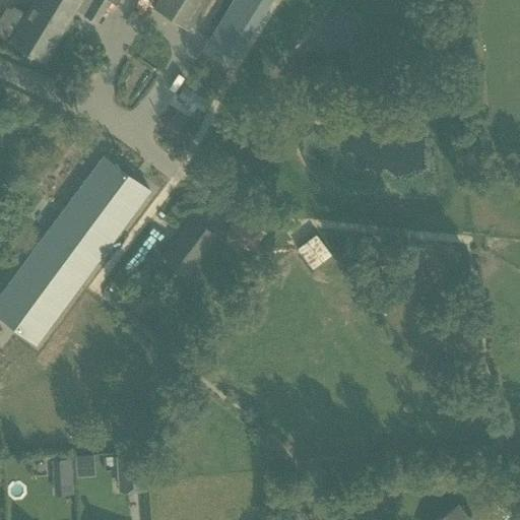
[(33,0),(24,13),(12,6),(10,9),(6,6),(0,15),(0,36),(42,62),(75,9),(96,22),(110,0),(111,0),(116,3),(118,0),(139,0),(187,29),(205,0),(33,0)]
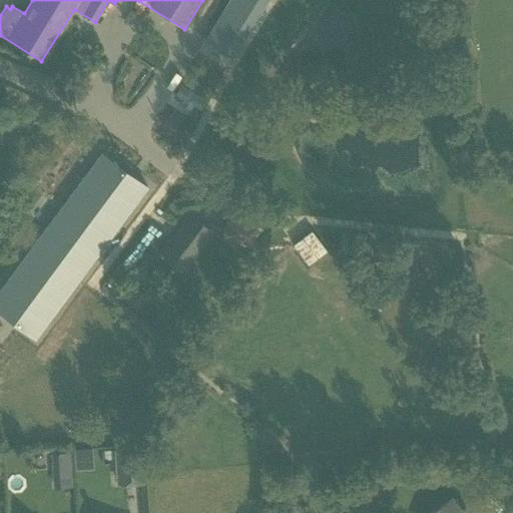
[(227,0),(204,41),(233,58),(267,0),(227,0)]
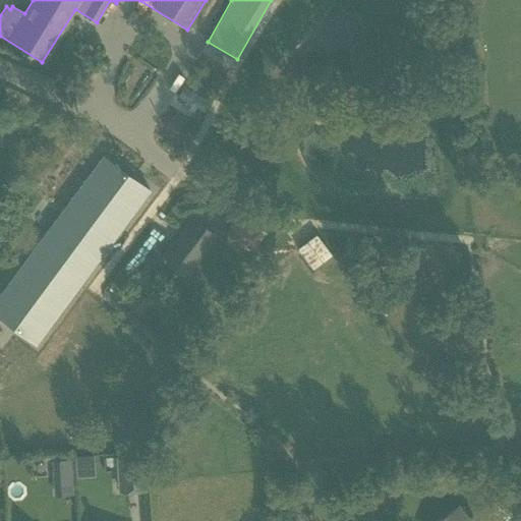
[(149,192),(105,159),(0,296),(0,316),(34,343),(149,192)]
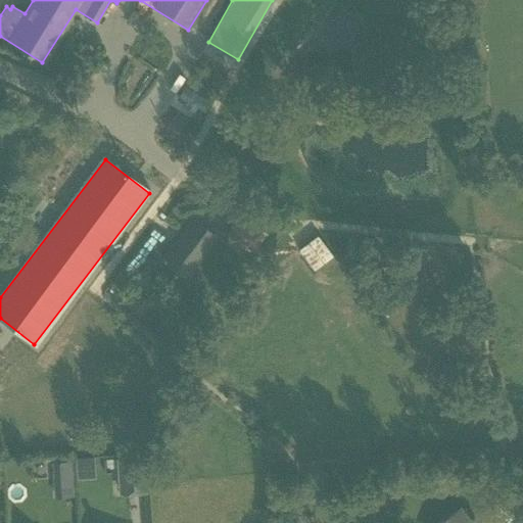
[(185,277),(203,252),(217,236),(193,219),(161,259),(185,277)]
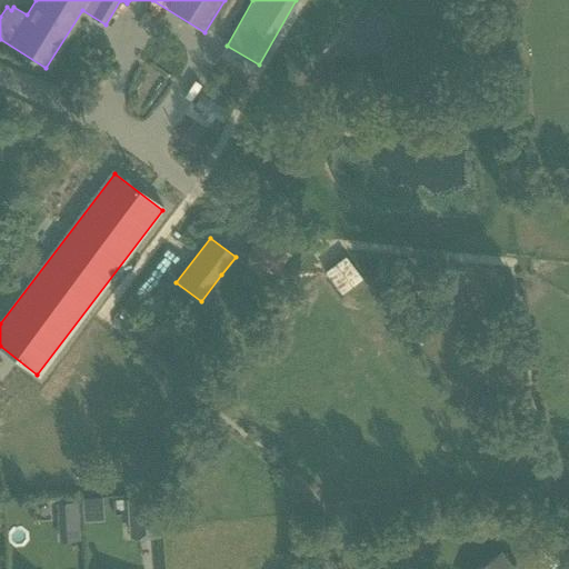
[(268,272),(275,248),(251,240),(243,265),(268,272)]
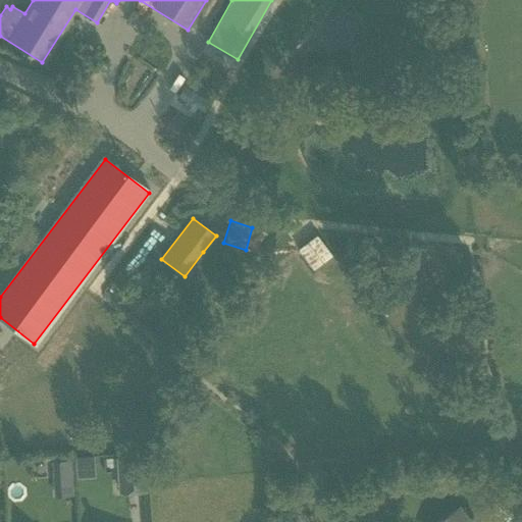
[(316,235),(297,249),(313,270),(332,256),(316,235)]
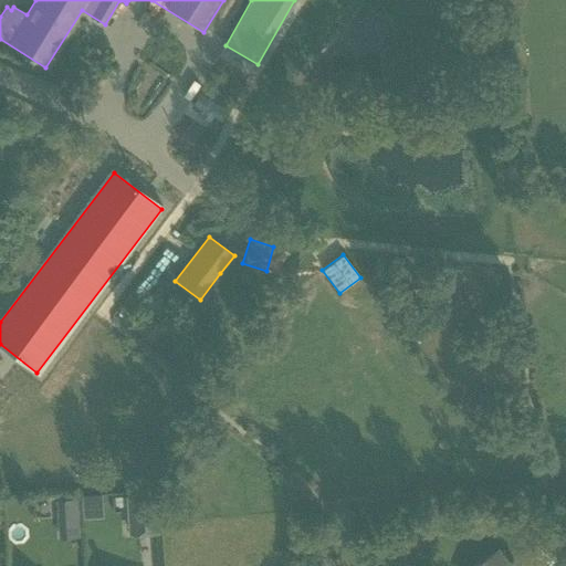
[(169,281),(157,278),(153,295),(164,299),(169,281)]
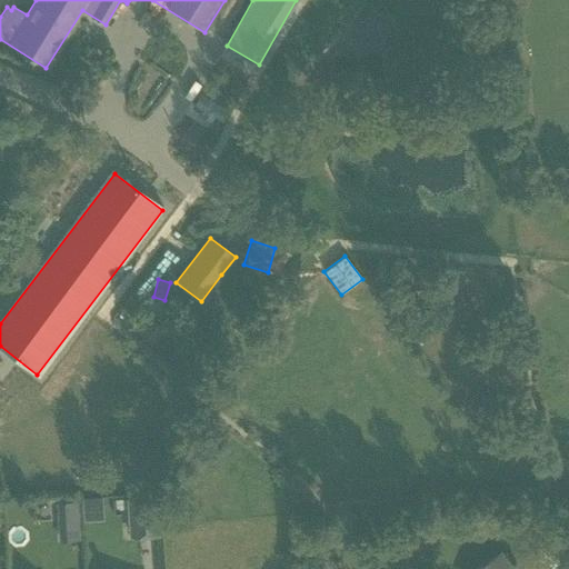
[(159,536),(157,498),(126,500),(128,538),(159,536)]
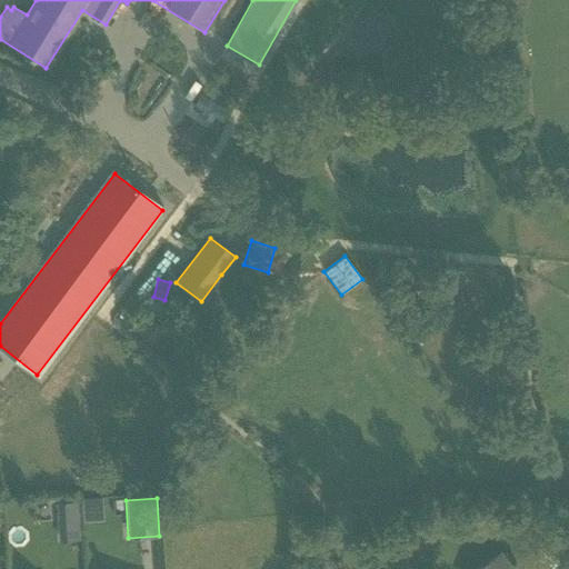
[(58,521),(80,520),(79,501),(57,502),(58,521)]
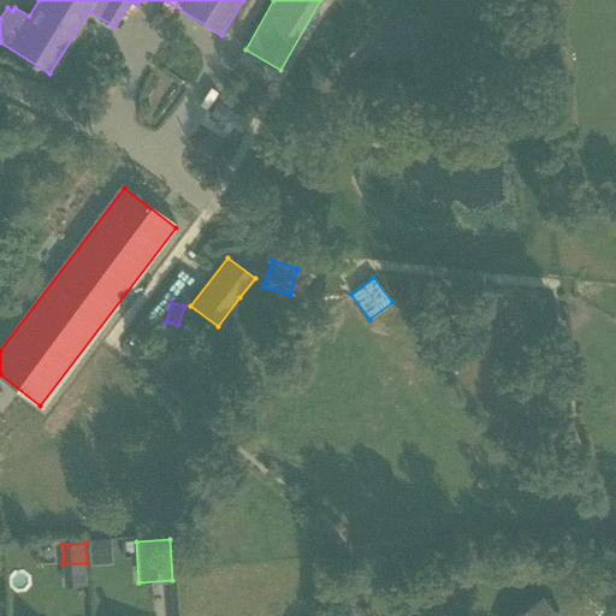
[(552,615),(542,597),(509,615),(552,615)]
